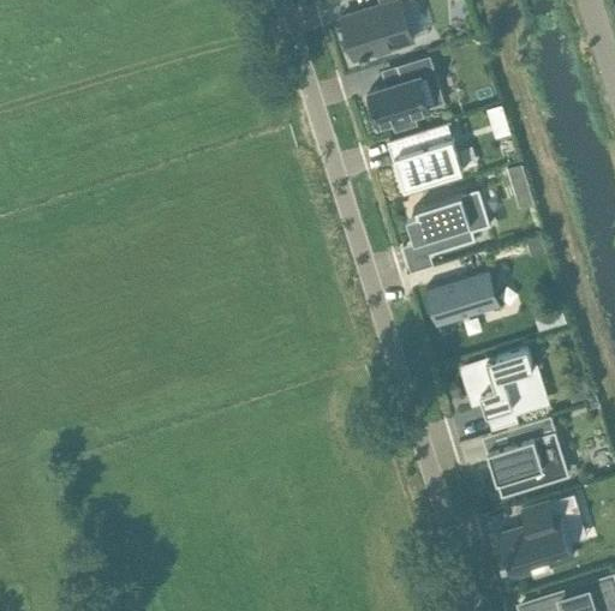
[(341,19),(354,60),(363,58),(371,55),(370,55),(415,41),(402,1),(406,0),(378,0),(381,6),(341,19)]
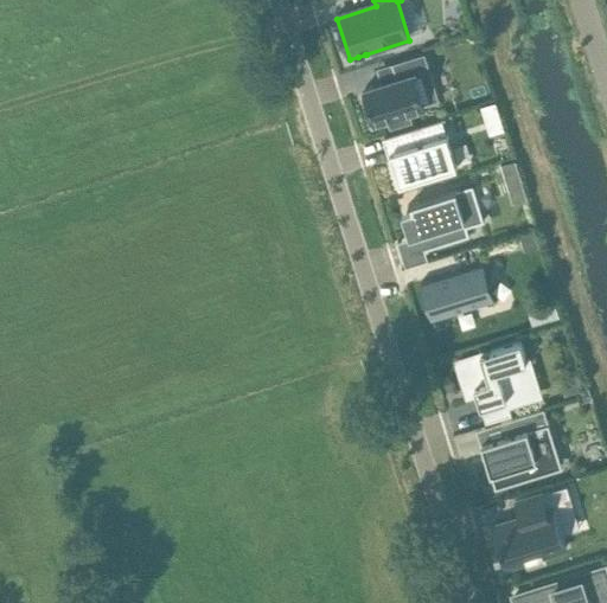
[(362,97),(365,110),(370,109),(375,123),(391,119),(393,123),(410,119),(408,113),(440,103),(425,56),(393,66),(397,82),(365,91),(366,96),(362,97)]
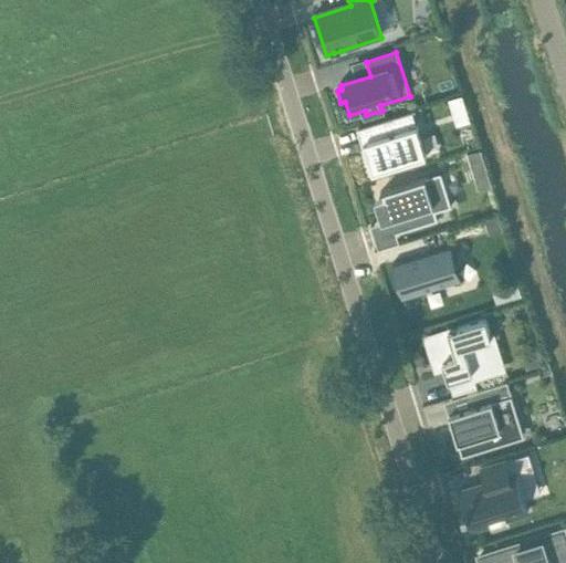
[(448,102),(457,128),(470,124),(462,97),(448,102)]
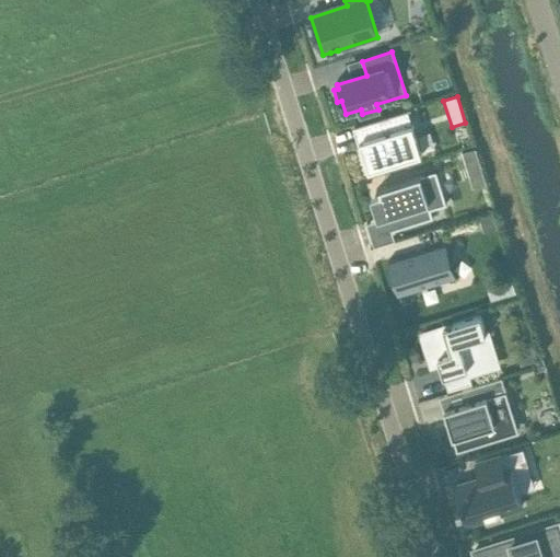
[(359,129),(363,142),(360,143),(369,173),(421,157),(412,127),(408,114),(411,113),(411,111),(354,128),(356,130),(359,129)]
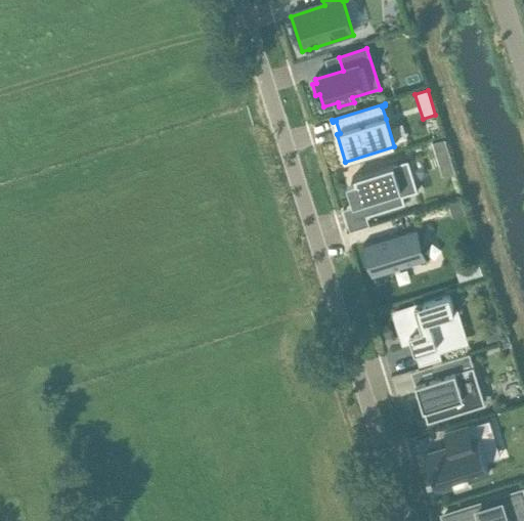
[(449,156),(445,140),(434,144),(438,160),(449,156)]
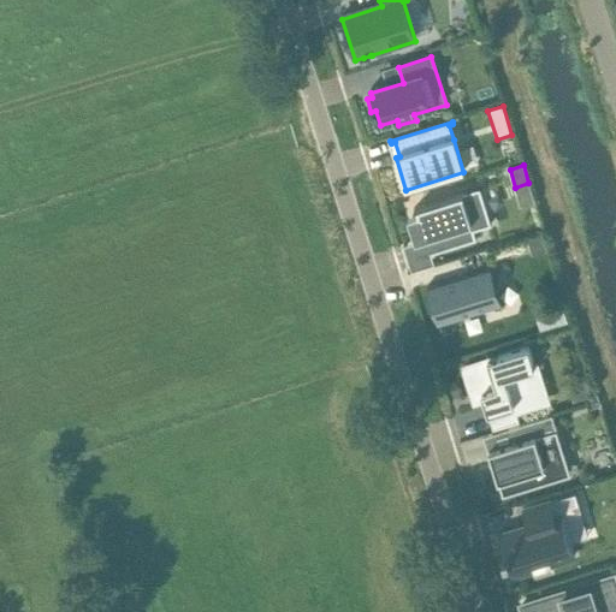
[(413,218),(421,243),(426,242),(432,256),(477,242),(474,233),(491,227),(480,191),(416,211),(419,217),(413,218)]
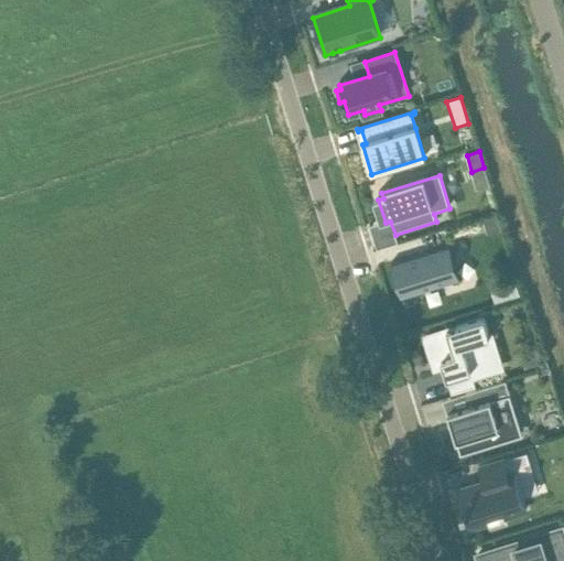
[(484,223),(488,236),(501,232),(497,218),(484,223)]
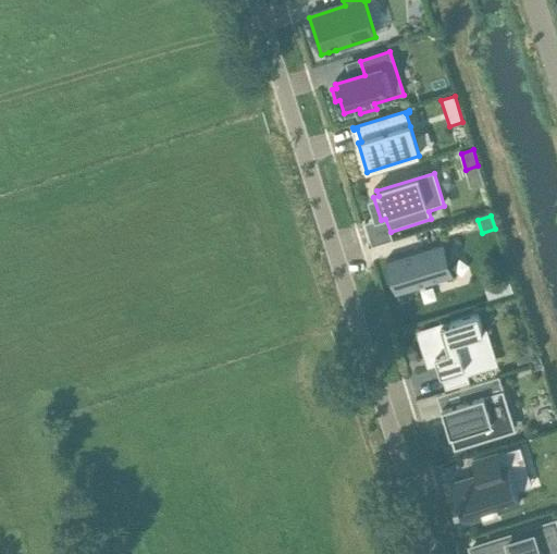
[(444,246),(444,245),(385,263),(386,263),(387,263),(397,295),(396,295),(396,296),(455,279),(454,278),(444,246)]
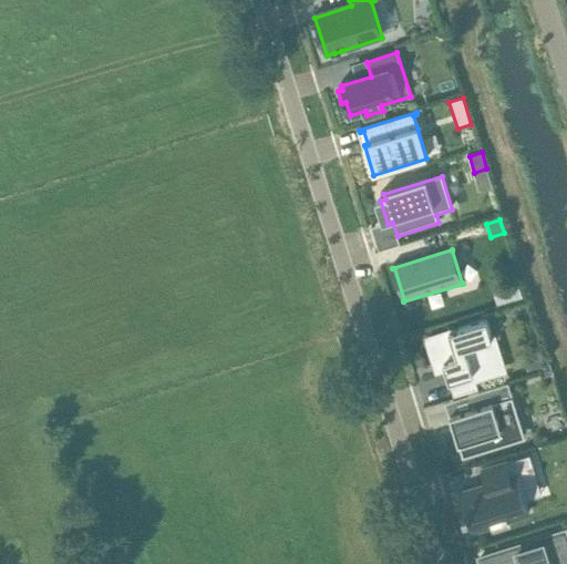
[(517,287),(505,290),(509,304),(522,299),(517,287)]
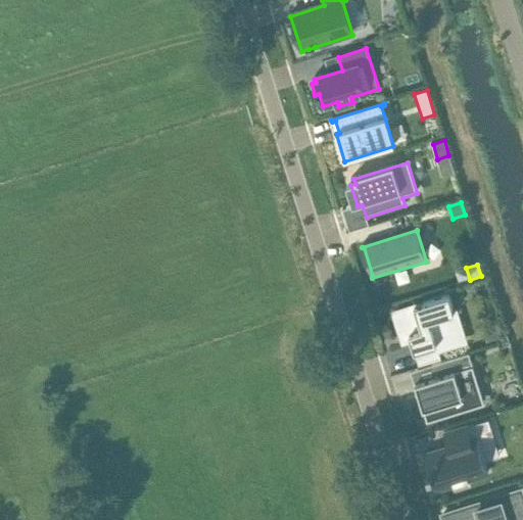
[(394,315),(397,324),(399,332),(401,338),(398,339),(398,340),(417,334),(420,341),(412,344),(419,367),(441,361),(437,348),(462,340),(454,315),(462,313),(461,312),(454,314),(453,310),(448,297),(415,308),(414,303),(413,304),(414,309),(410,310),(400,313),(394,315)]
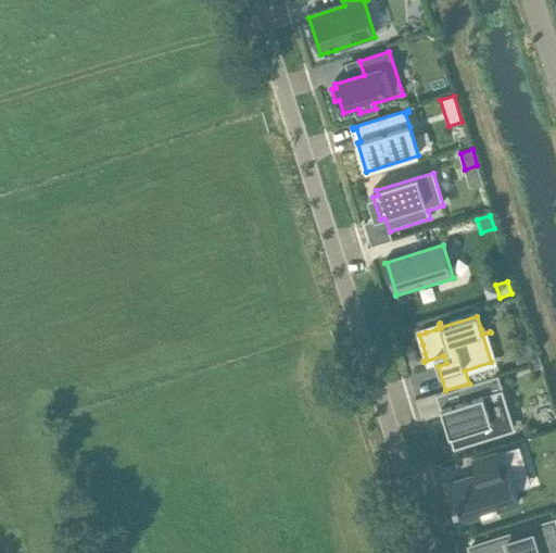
[(442,410),(442,412),(454,451),(497,437),(491,416),(508,411),(504,396),(498,377),(459,389),(464,402),(447,407),(442,410)]
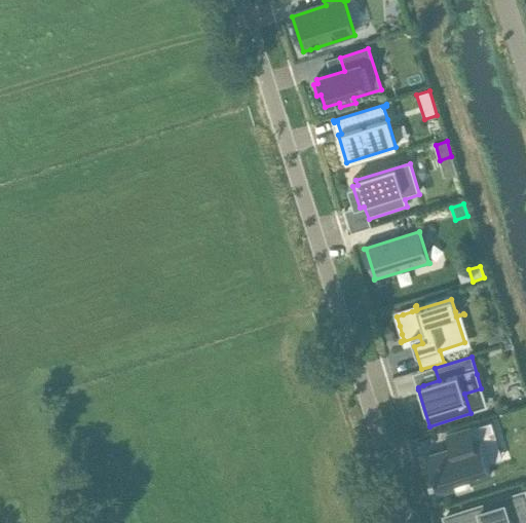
[(486,465),(479,442),(494,437),(490,423),(446,438),(450,451),(426,458),(430,474),(429,475),(430,480),(433,479),(438,494),(490,478),(486,465)]
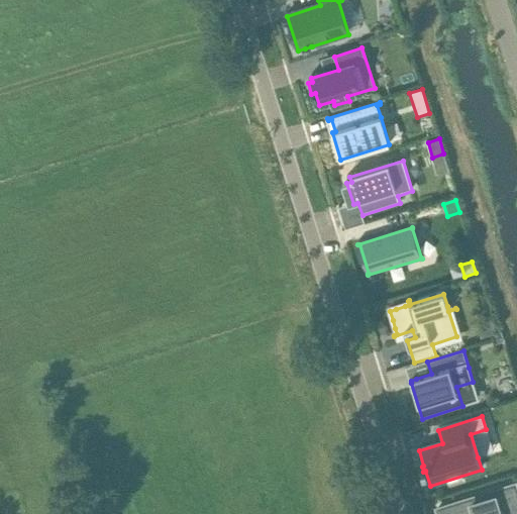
[(455,505),(438,511),(438,513),(516,513),(516,493),(515,487),(493,494),(494,497),(485,500),(484,496),(464,502),(464,504),(466,505),(466,506),(456,509),(455,505)]
